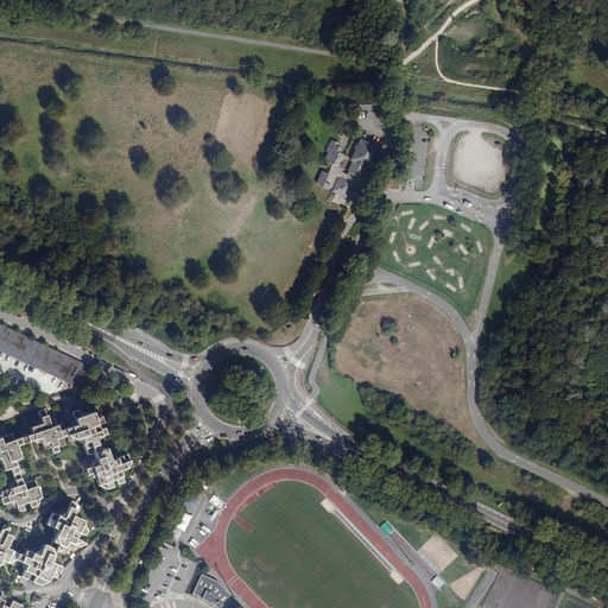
[(356,97),(358,107),(375,106),(375,95),(356,97)]
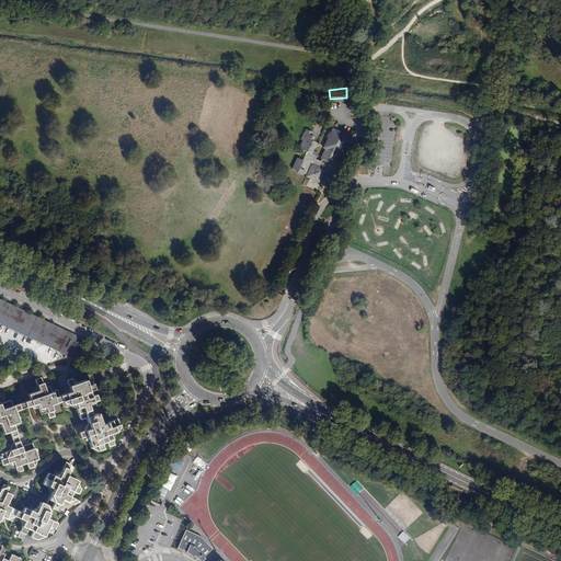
[(312,129),(307,127),(300,137),(304,139),(300,146),(311,151),(310,153),(306,152),(302,159),(298,156),(293,167),(298,170),(300,167),(306,170),(305,172),(309,174),(308,175),(320,182),(328,167),(334,170),(338,163),(335,162),(340,152),(347,156),(357,136),(335,125),(325,146),(329,147),(329,149),(327,148),(322,157),(323,158),(322,160),(316,157),(319,151),(315,148),(318,140),(315,139),(316,135),(311,133),(312,129)]
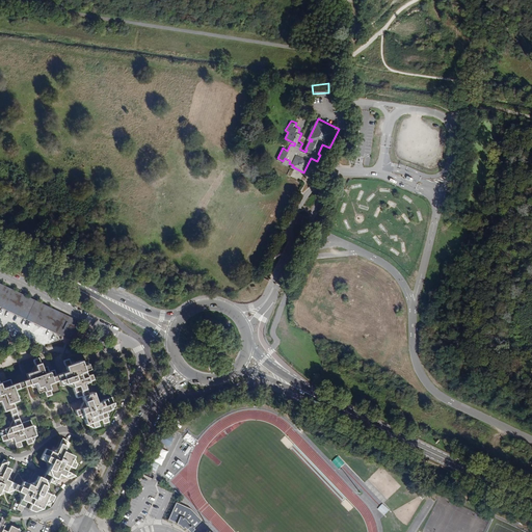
[(0,283),(0,307),(73,341),(81,322),(0,283)]
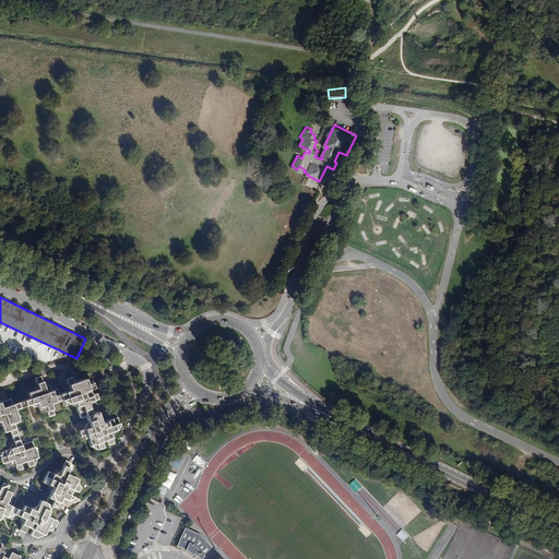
[(49,385),(44,387),(40,376),(34,378),(38,389),(27,393),(28,399),(12,404),(11,399),(0,402),(0,420),(0,421),(4,431),(10,429),(15,447),(0,451),(0,453),(3,463),(14,460),(19,471),(24,468),(22,463),(27,462),(30,466),(35,465),(38,456),(32,440),(21,444),(13,421),(18,419),(14,408),(36,401),(40,412),(46,411),(48,415),(54,413),(50,403),(61,400),(62,404),(73,400),(80,417),(85,415),(90,427),(79,430),(81,437),(86,435),(90,445),(97,449),(103,447),(100,441),(106,440),(108,445),(114,443),(109,432),(120,428),(117,417),(100,423),(96,412),(91,414),(86,403),(97,400),(95,394),(90,395),(87,390),(93,388),(92,383),(83,379),(73,383),(71,378),(67,379),(70,390),(59,393),(57,389),(51,391),(49,385)]
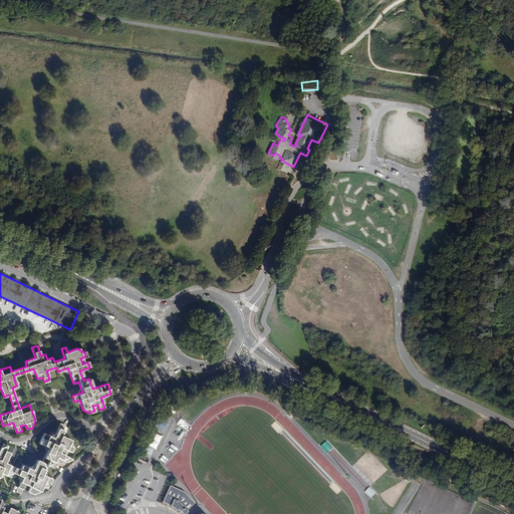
[(158,418),(154,428),(163,432),(168,422),(158,418)]
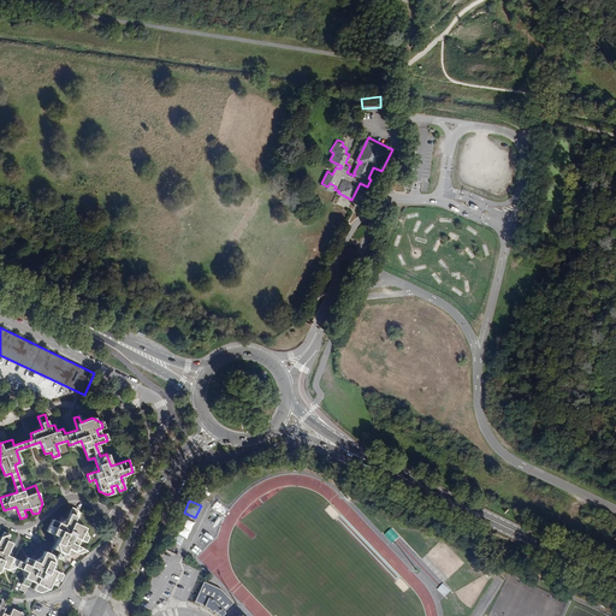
[(16,567),(27,572),(18,590),(25,592),(30,581),(36,584),(34,590),(39,592),(48,588),(51,582),(59,580),(61,574),(51,569),(55,557),(67,562),(73,551),(78,554),(88,551),(76,545),(78,539),(84,542),(87,537),(84,527),(73,522),(78,511),(72,508),(64,525),(52,520),(47,531),(58,537),(49,554),(45,551),(39,563),(27,557),(24,563),(7,555),(13,543),(6,540),(10,534),(4,532),(0,538),(0,568),(1,567),(12,572),(16,567)]
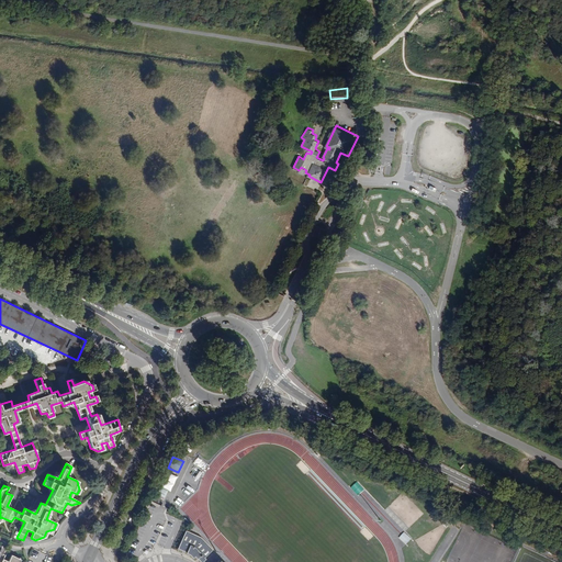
[(164,501),(176,476),(167,472),(155,496),(164,501)]
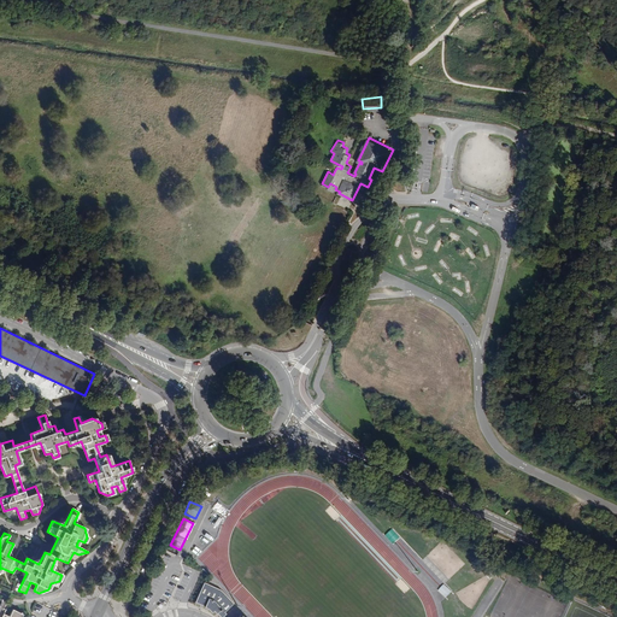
[(386,535),(393,544),(400,538),(392,529),(386,535)]
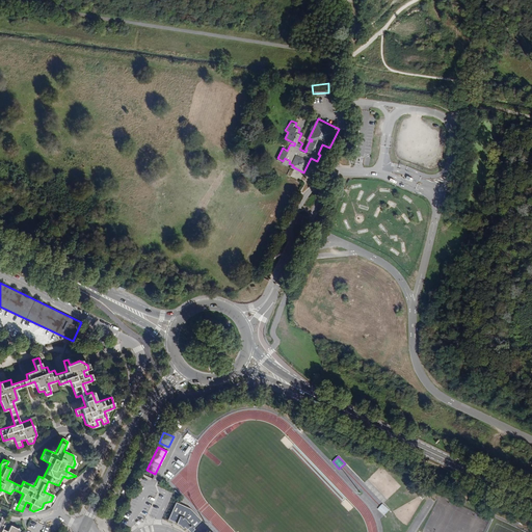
[(178,503),(170,521),(178,524),(178,525),(181,527),(184,530),(186,528),(190,531),(192,531),(204,521),(192,509),(178,503)]
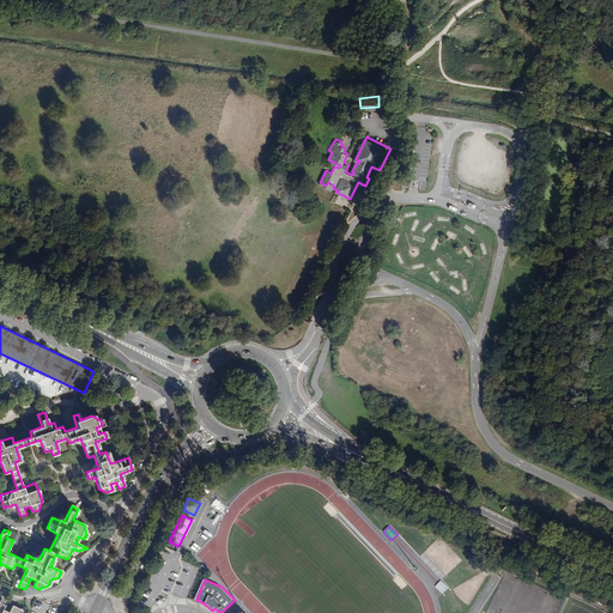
[(435,588),(444,594),(449,587),(439,581),(435,588)]
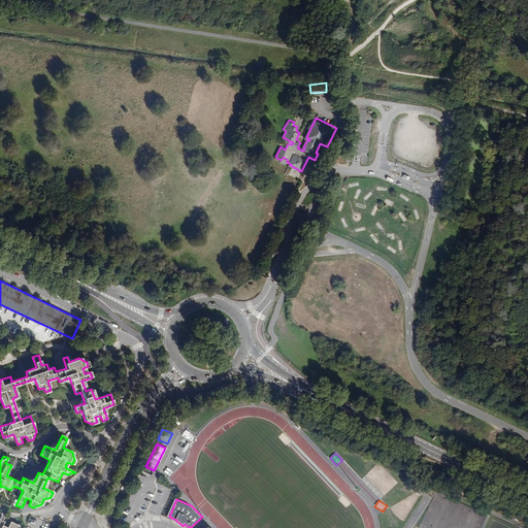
[(0,527),(19,527),(20,526),(10,522),(7,527),(2,525),(4,521),(0,519),(0,527)]
